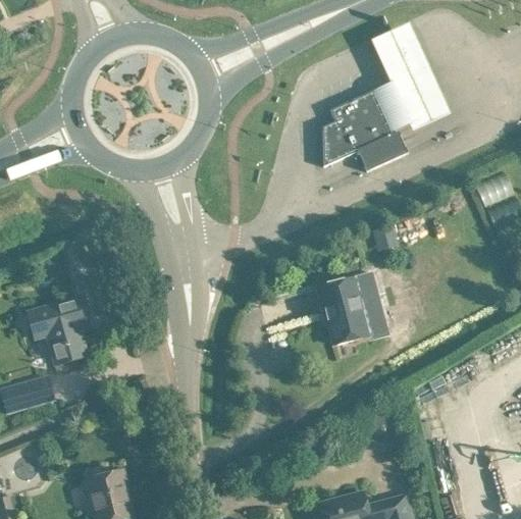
[(409,21),(371,39),(377,53),(391,82),(375,88),(394,130),(408,122),(412,131),(451,112),(417,38),(409,21)]
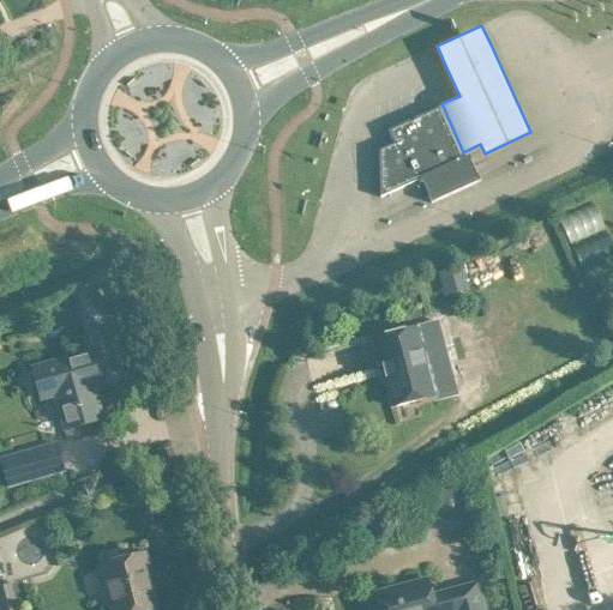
[(464,153),(443,106),(414,119),(414,118),(391,128),(397,142),(382,149),(383,195),(422,177),(426,188),(433,201),(482,180),(476,167),(470,155),(467,156),(466,153),(464,153)]
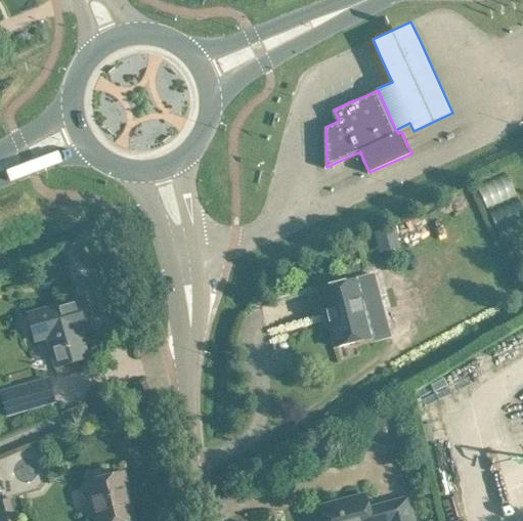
[(500,189),(522,178),(522,169),(496,180),(500,189)]
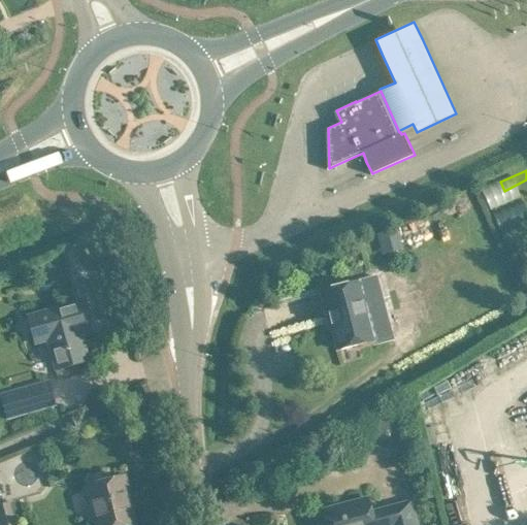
[(397,225),(376,231),(381,247),(401,240),(397,225)]
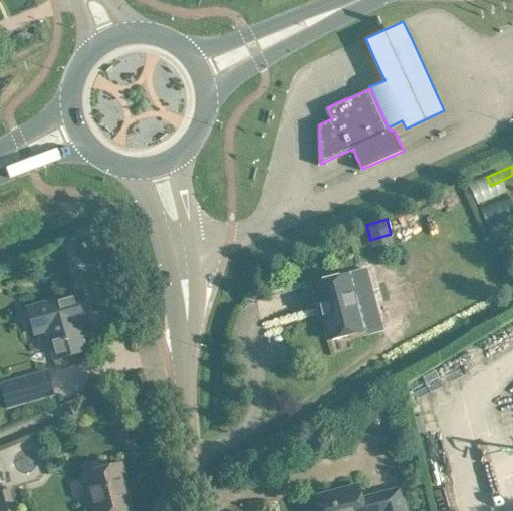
[(351,273),(312,283),(313,284),(319,307),(319,308),(319,309),(322,308),(330,339),(364,330),(357,305),(359,305),(376,300),(368,268),(351,273)]
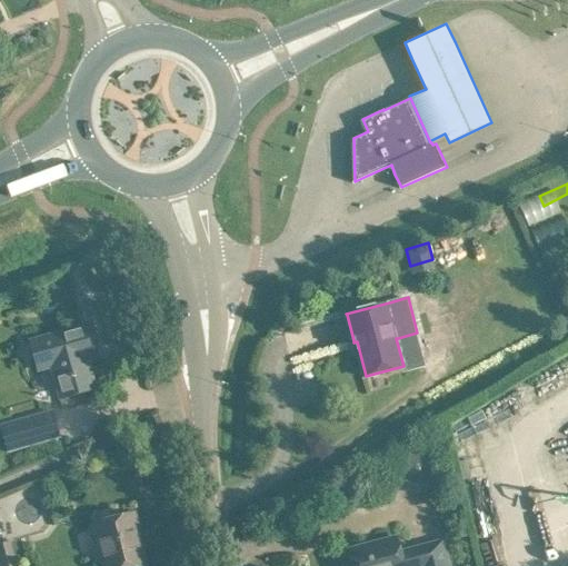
[(62,329),(29,340),(39,371),(49,368),(59,397),(75,393),(96,387),(85,347),(90,346),(83,324),(62,329)]
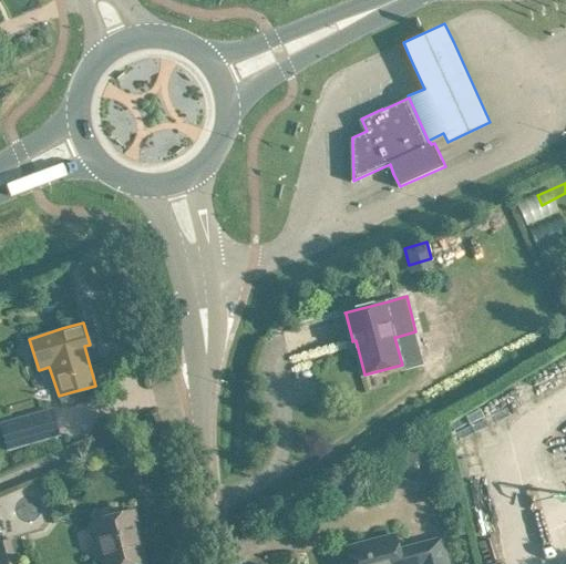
[(548,397),(526,397),(528,429),(551,428),(548,397)]
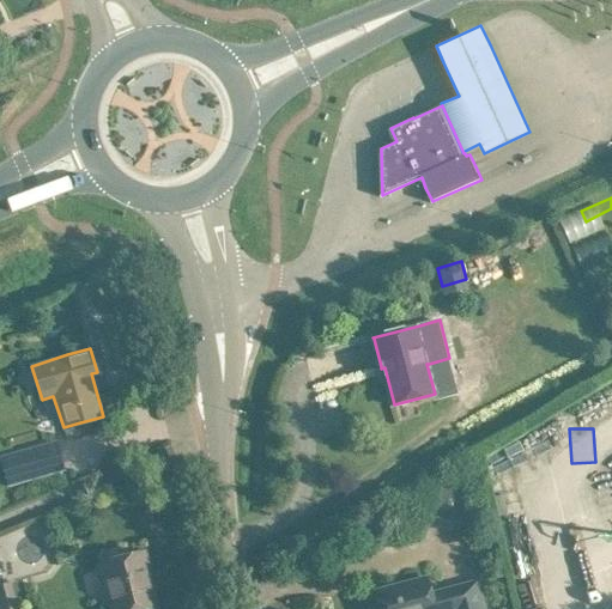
[(8,483),(64,468),(56,442),(1,457),(8,483)]
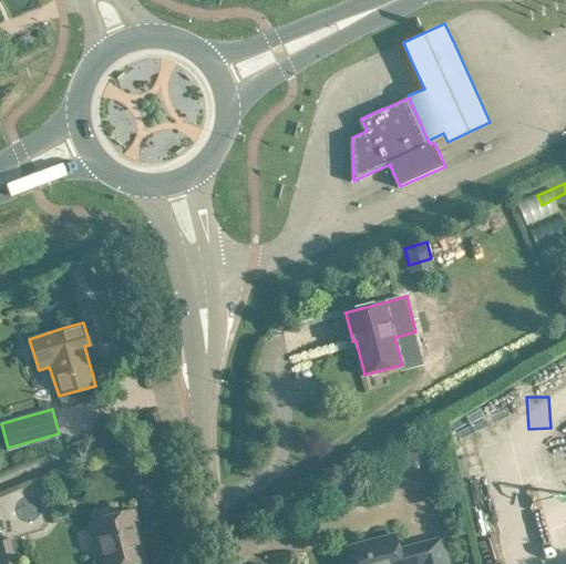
[(135,509),(93,520),(104,563),(134,563),(146,561),(137,529),(140,529),(135,509)]
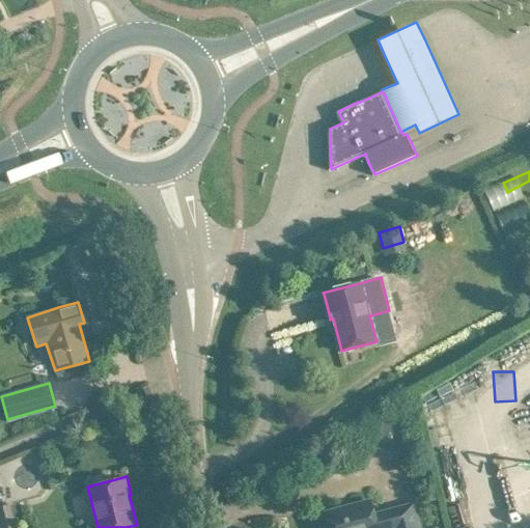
[(386,509),(387,516),(374,519),(369,500),(326,511),(329,527),(420,527),(414,502),(386,509)]
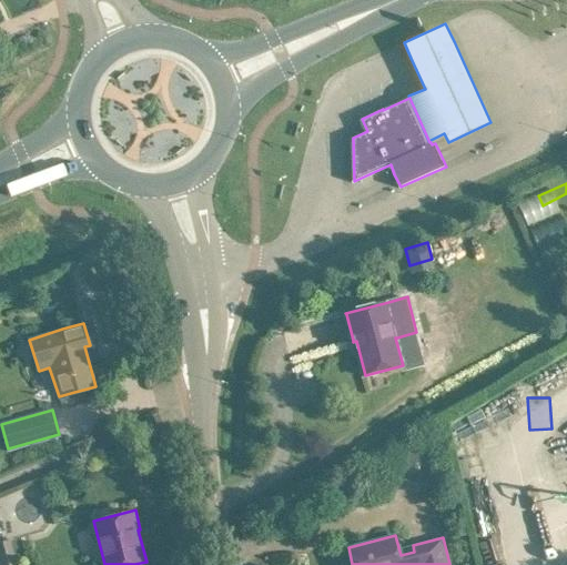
[(17,564),(10,538),(0,541),(0,564),(17,564)]
